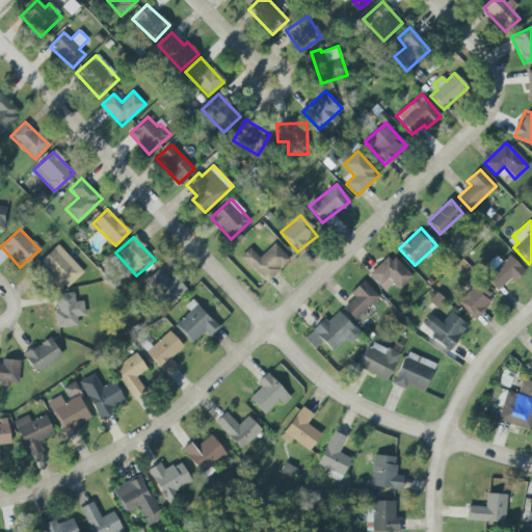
[(250,248),(241,257),(265,284),(290,261),(274,243),(259,258),(250,248)]
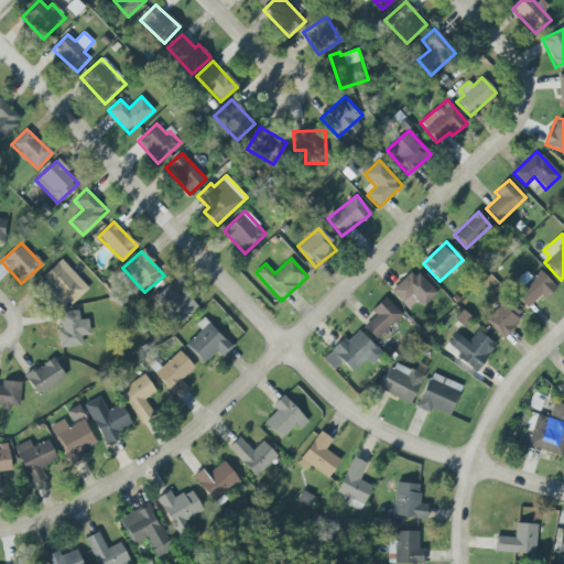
[(88,288),(62,260),(43,277),(53,288),(49,292),(65,310),(88,288)]
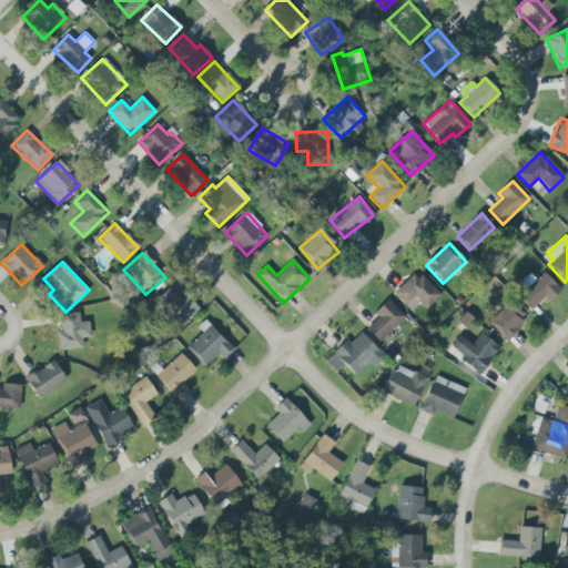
[(419,303),(426,310),(439,295),(415,272),(393,294),(412,311),(419,303)]
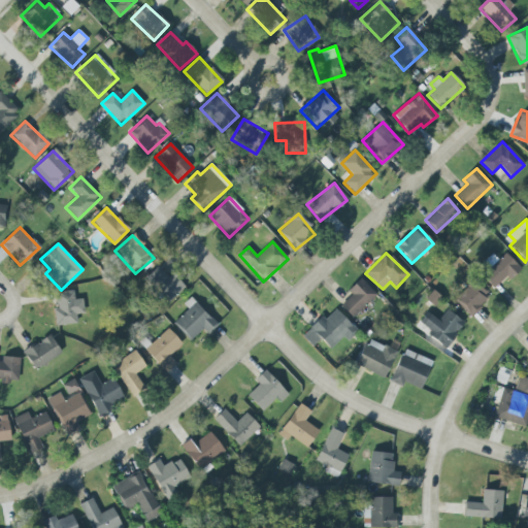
[(498,260),(492,254),(484,262),(491,268),(482,276),(495,291),(519,267),(505,253),(498,260)]
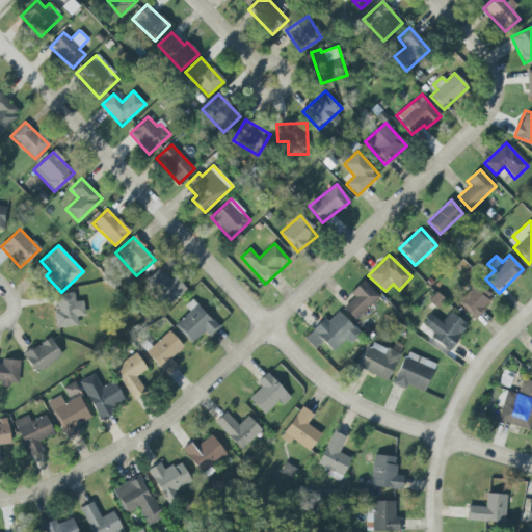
[(143,284),(168,308),(186,289),(173,276),(169,280),(158,268),(143,284)]
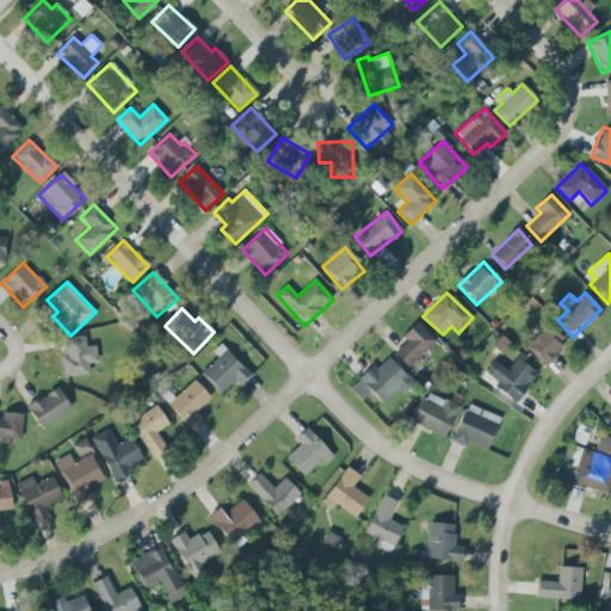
[(407,341),(393,353),(407,369),(436,341),(417,322),(402,337),(407,341)]
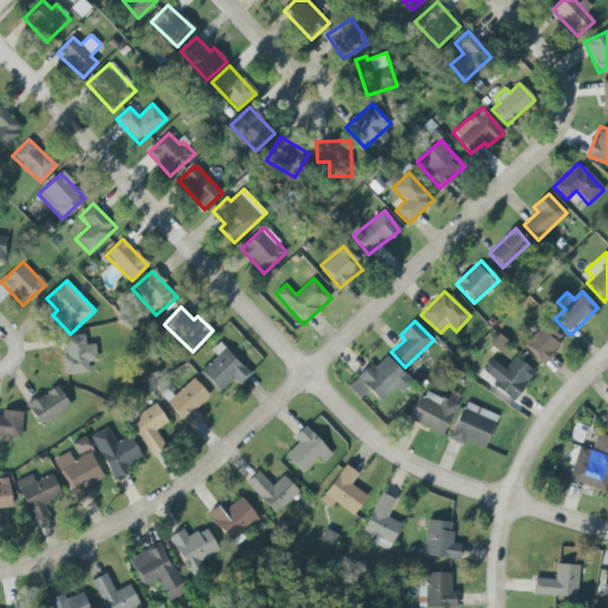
[(564,340),(544,322),(523,347),(542,363),(564,340)]
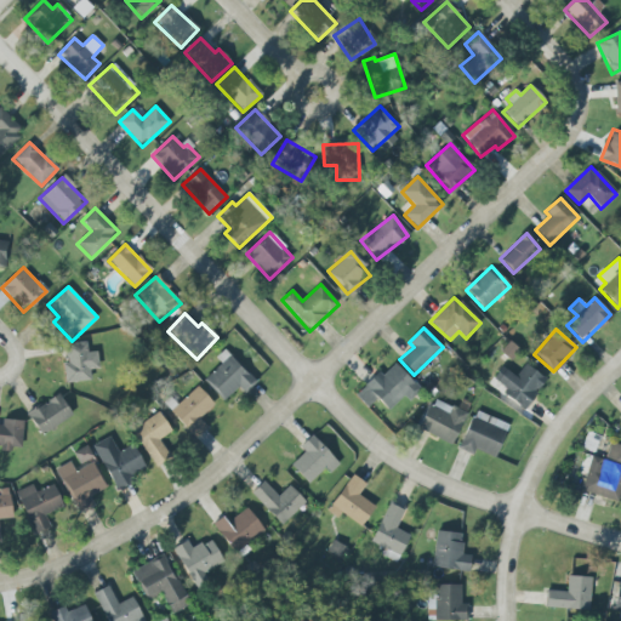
[(87,353),(86,342),(66,343),(68,363),(62,364),(64,383),(91,381),(90,370),(100,369),(97,352),(87,353)]
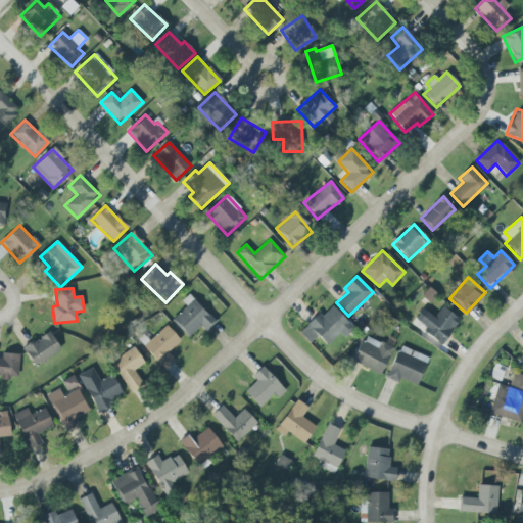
[(186,306),(172,320),(187,337),(200,326),(205,332),(215,323),(189,294),(182,301),(186,306)]
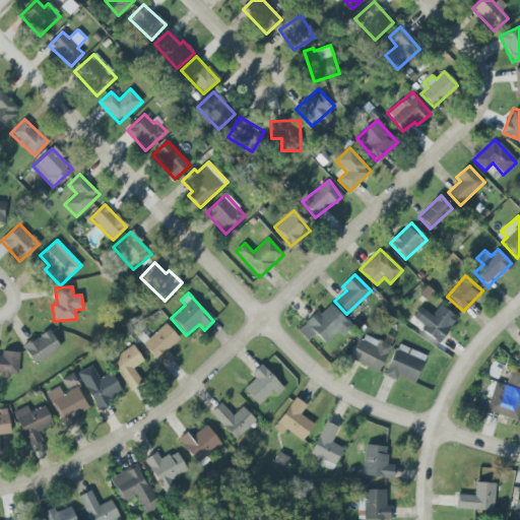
[(324,344),(338,332),(341,335),(351,326),(330,305),(320,314),(317,311),(297,330),(307,341),(315,334),(324,344)]
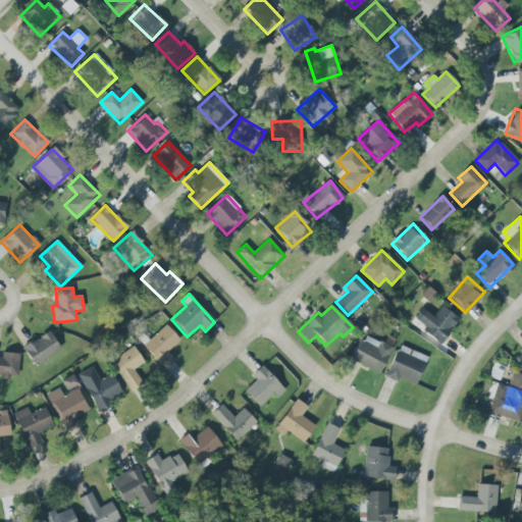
[(433,316),(420,309),(414,319),(425,326),(422,332),(442,345),(458,317),(439,306),(433,316)]
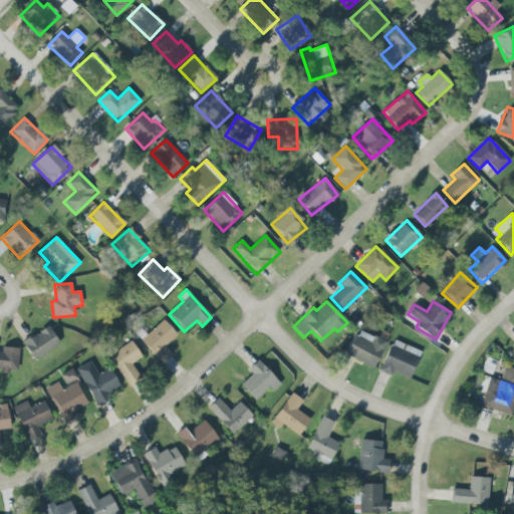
[(160,363),(171,354),(165,346),(177,336),(164,320),(141,339),(160,363)]
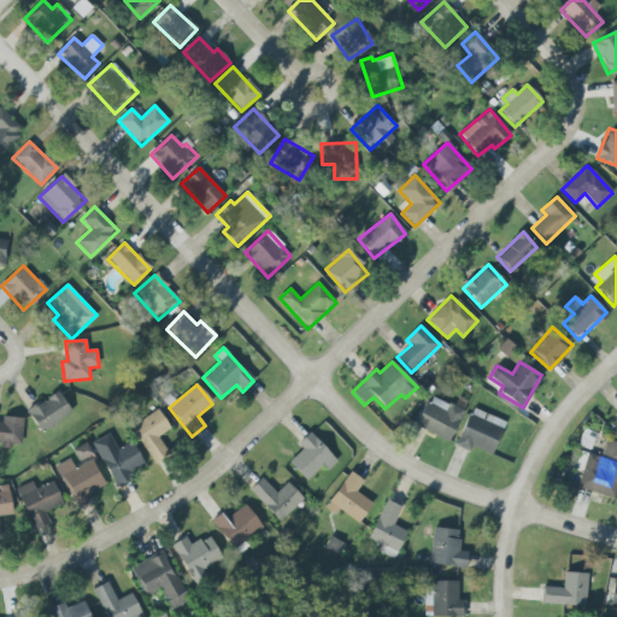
[(71,416),(60,393),(27,409),(39,432),(71,416)]
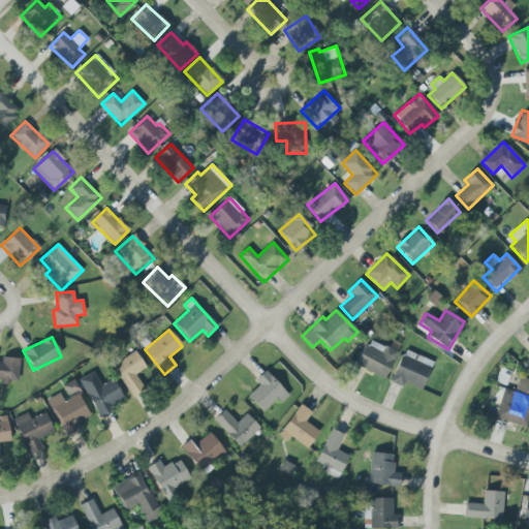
[(384,379),(398,352),(368,339),(355,366),(384,379)]
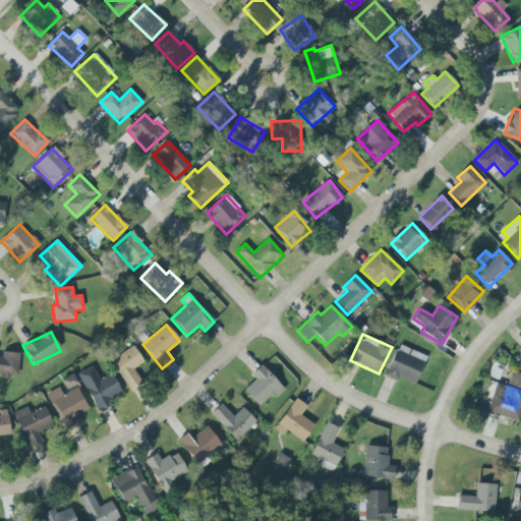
[(426,357),(398,344),(384,377),(396,382),(399,378),(414,385),(426,357)]
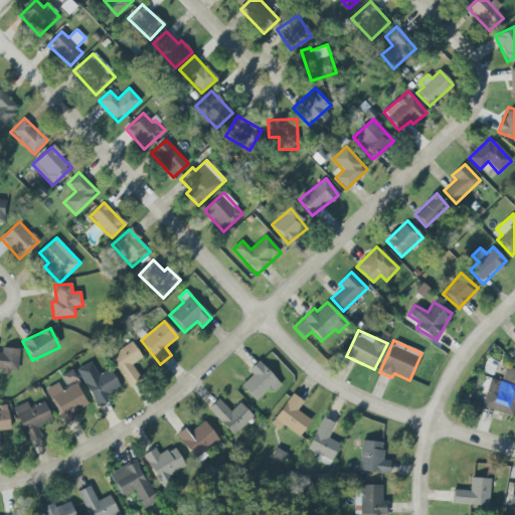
[(142,358),(131,342),(109,357),(130,387),(141,379),(132,365),(142,358)]
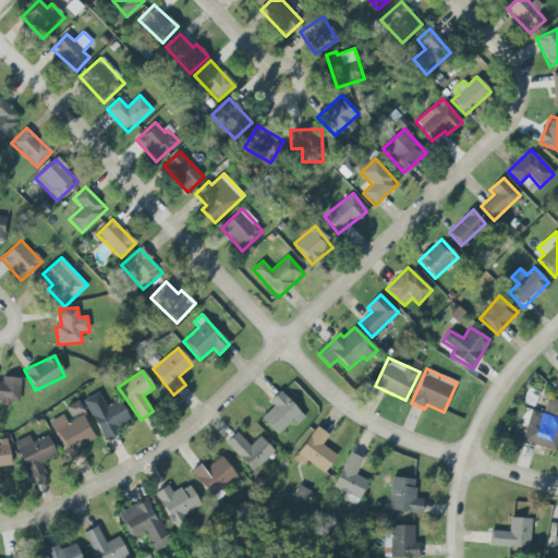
[(20,378),(1,377),(1,381),(0,381),(0,399),(0,400),(0,404),(20,404),(20,378)]
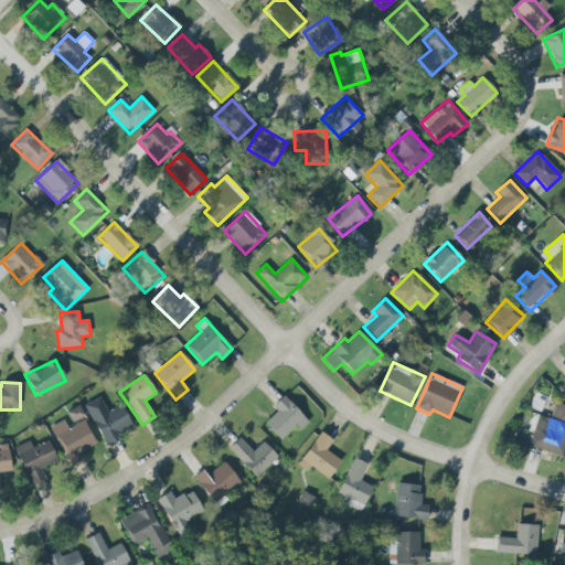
[(264,424),(280,440),(295,426),(299,430),(308,422),(283,396),(272,407),(276,412),(264,424)]
